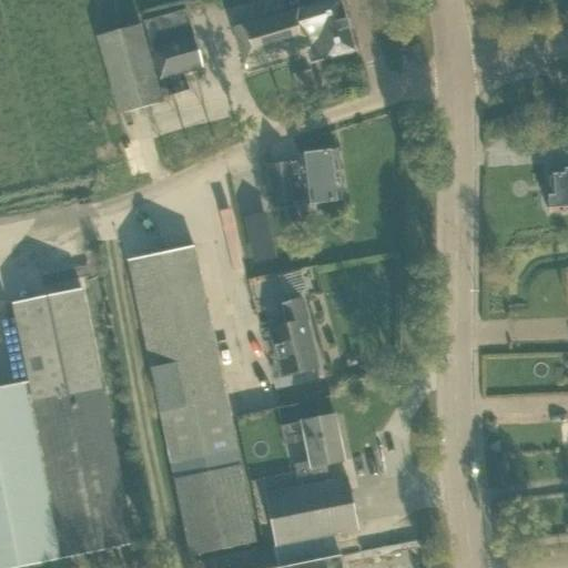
[(297,59),(297,57),(308,53),(311,62),(355,51),(340,0),(328,0),(233,28),(246,73),(297,59)]
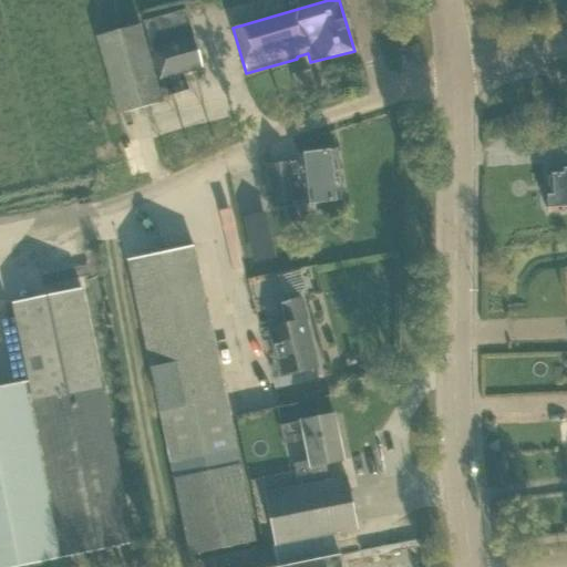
[(143,22),(160,80),(203,68),(186,10),(143,22)]
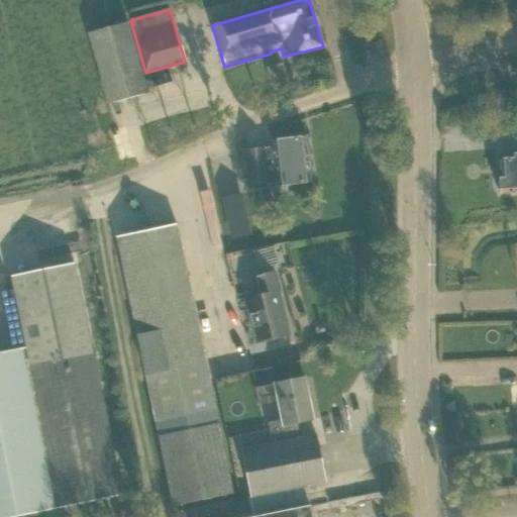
[(127,22),(88,33),(108,104),(147,93),(127,22)]
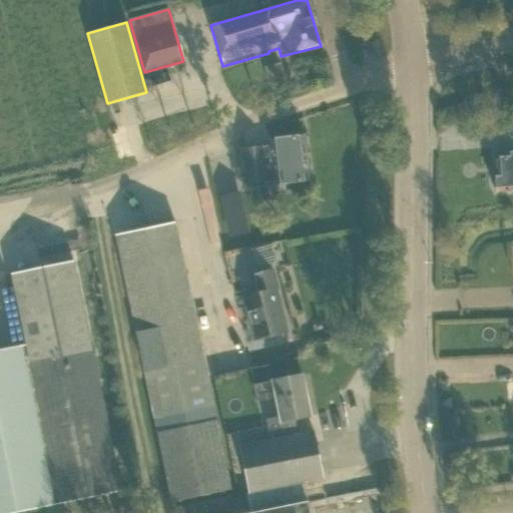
[(265,66),(268,76),(283,72),(280,62),(265,66)]
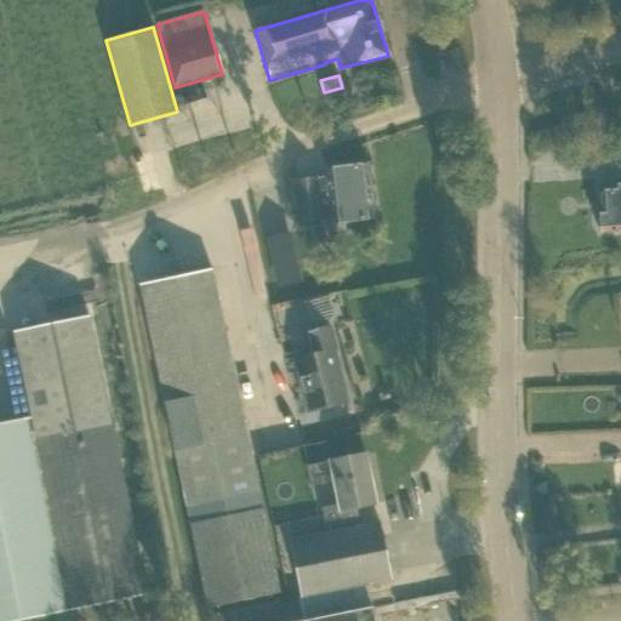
[(326,199),(326,197),(371,191),(368,165),(325,170),(326,177),(294,181),(296,203),(326,199)]
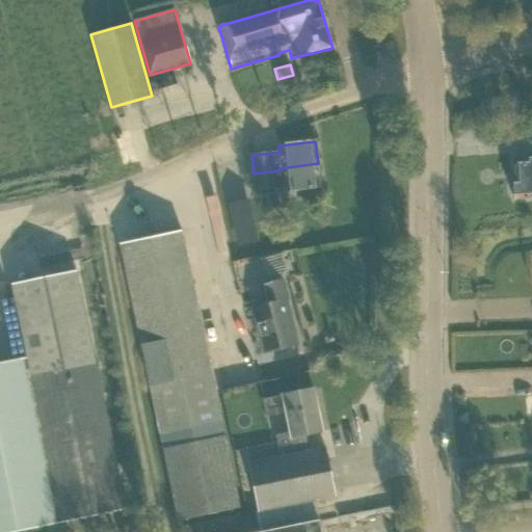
[(531,158),(513,160),(515,200),(531,197),(531,158)]
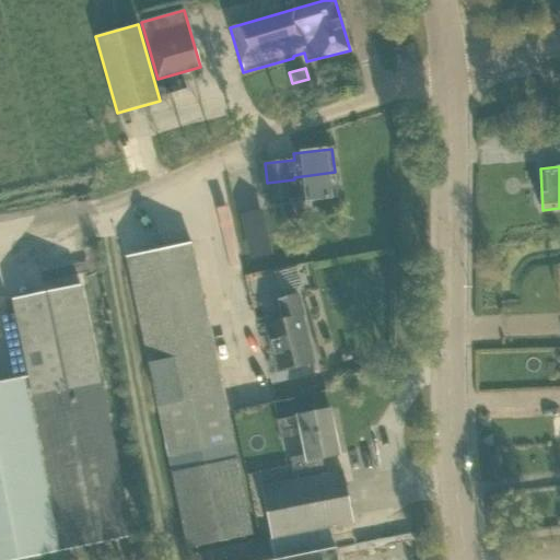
[(294,179),(267,183),(269,202),(290,200),(290,195),(299,194),(300,201),(338,197),(335,172),(294,177),(294,179)]
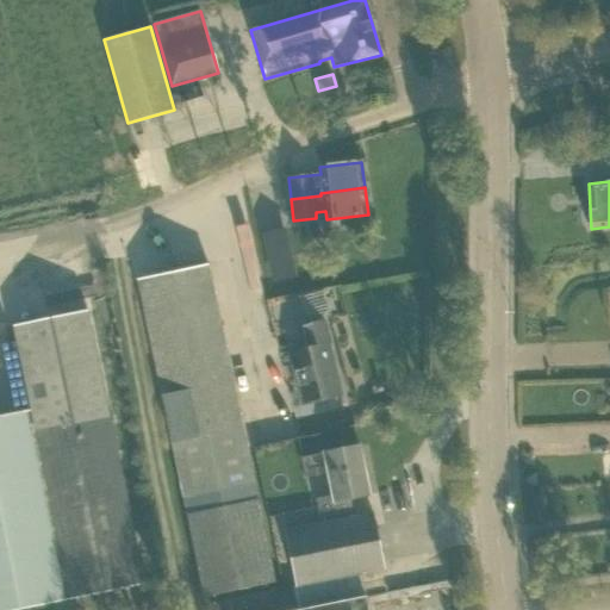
[(275,280),(292,277),(281,229),(265,234),(275,280)]
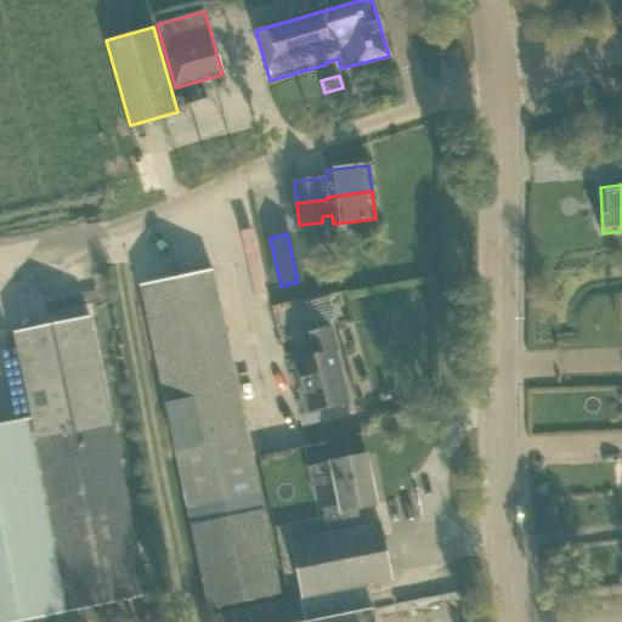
[(140,286),(208,610),(281,594),(211,270),(140,286)]
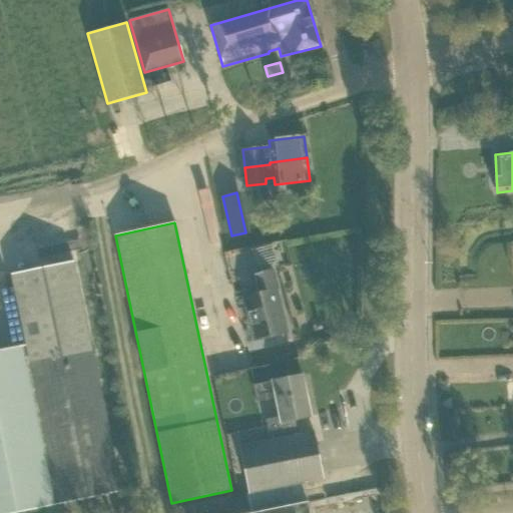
[(11,275),(26,345),(0,350),(0,512),(14,512),(121,491),(74,262),(11,275)]
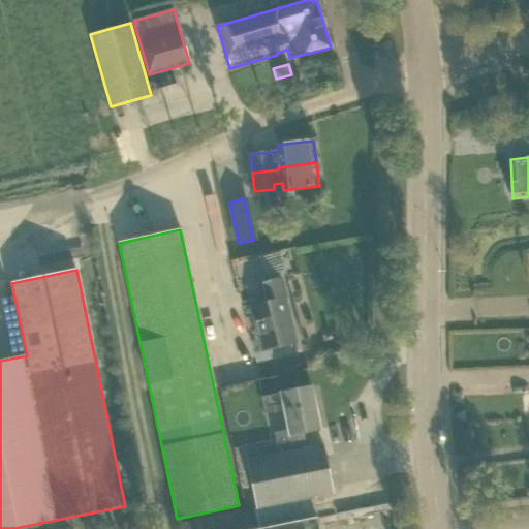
[(281,280),(247,288),(267,367),(284,363),(280,346),(294,343),(284,299),(285,299),(281,280)]
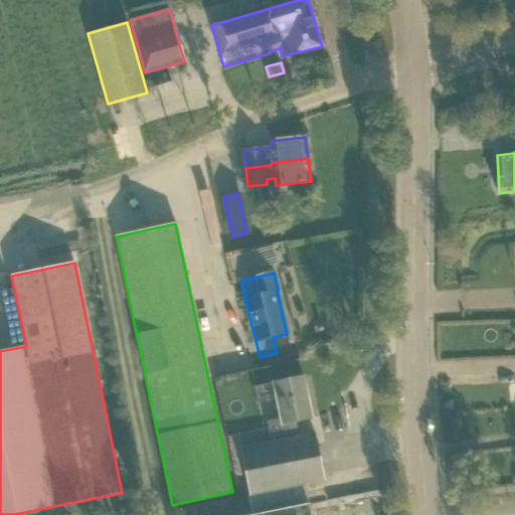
[(281,419),(267,422),(271,439),(298,433),(296,421),(312,418),(303,376),(274,383),(281,419)]
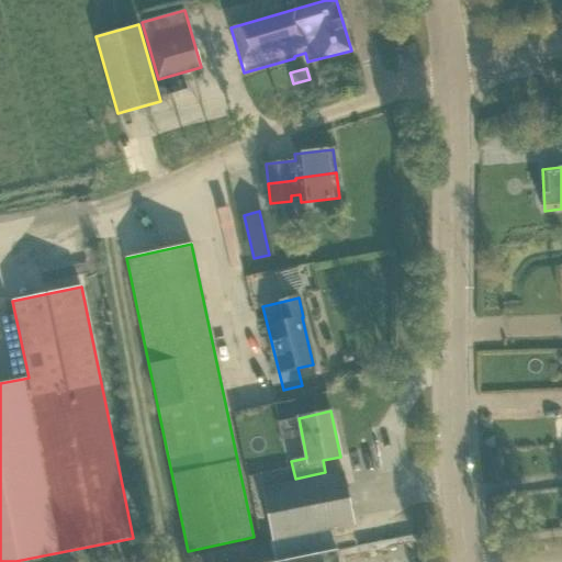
[(202,553),(203,561),(269,561),(336,549),(332,529),(353,525),(344,472),(263,489),(273,539),(202,553)]
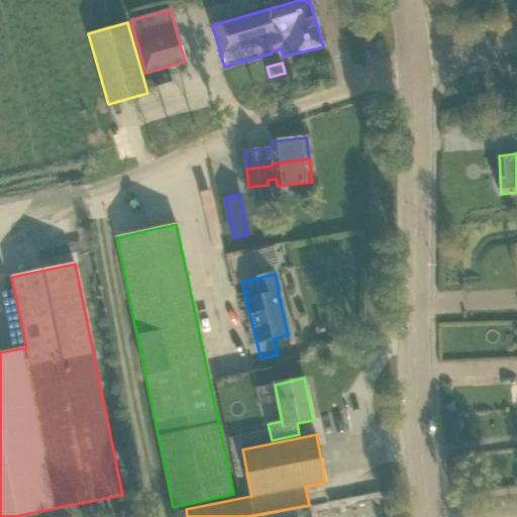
[(311,516),(309,505),(247,516),(311,516)]
